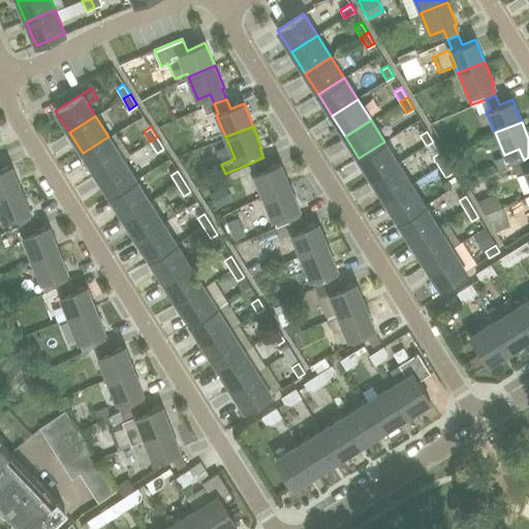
[(433,141),(427,129),(419,134),(426,145),(433,141)]
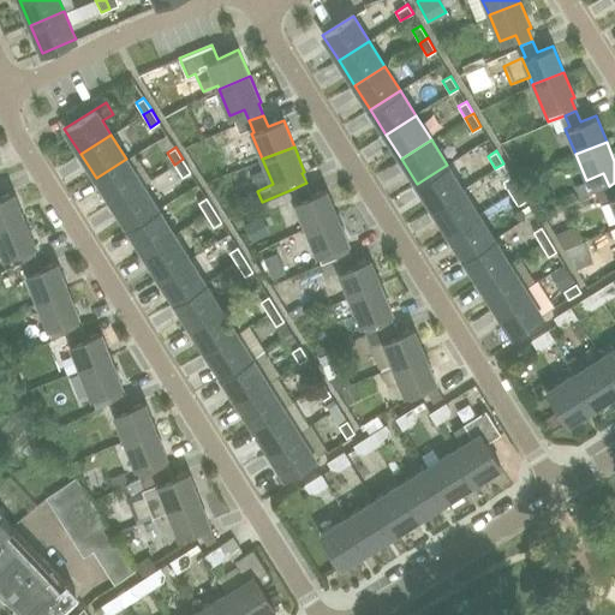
[(142,184),(126,159),(96,178),(112,203),(142,184)]
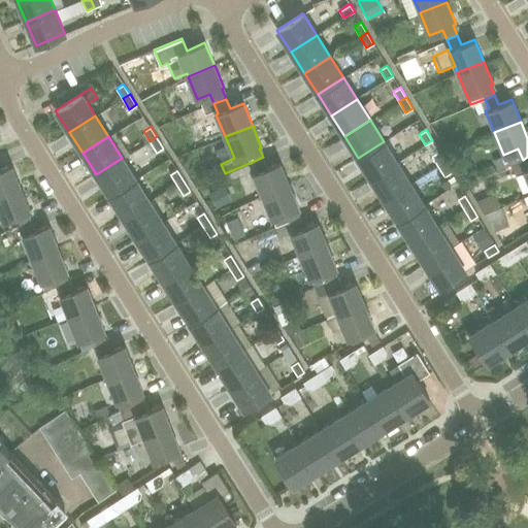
[(164,147),(157,136),(150,141),(157,152),(164,147)]
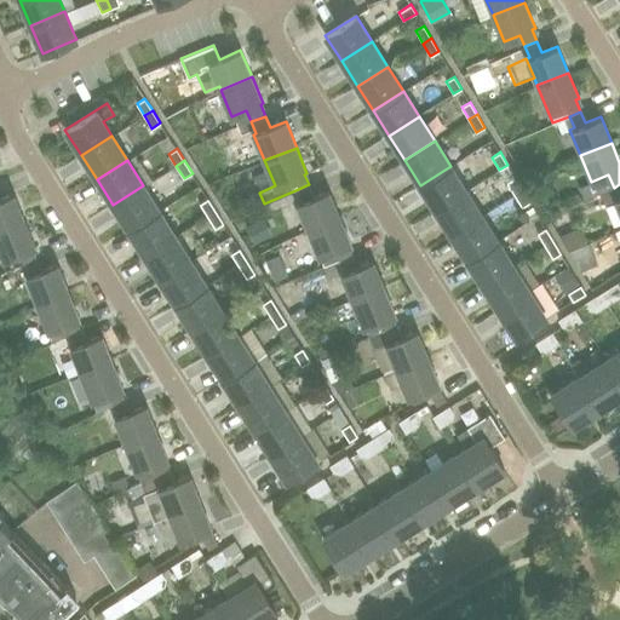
[(435,211),(466,191),(451,166),(420,185),(435,211)]
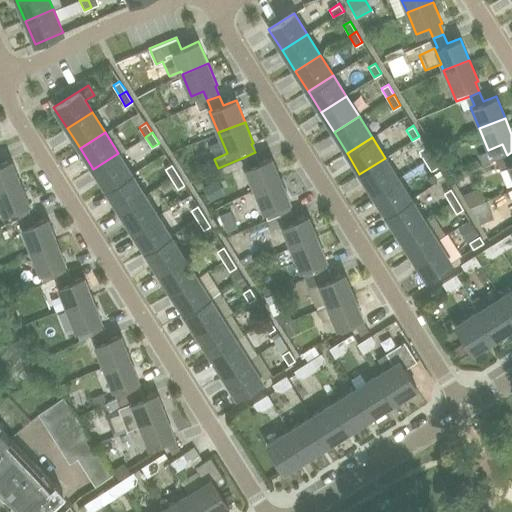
[(432,156),(425,146),(418,150),(425,161),(432,156)]
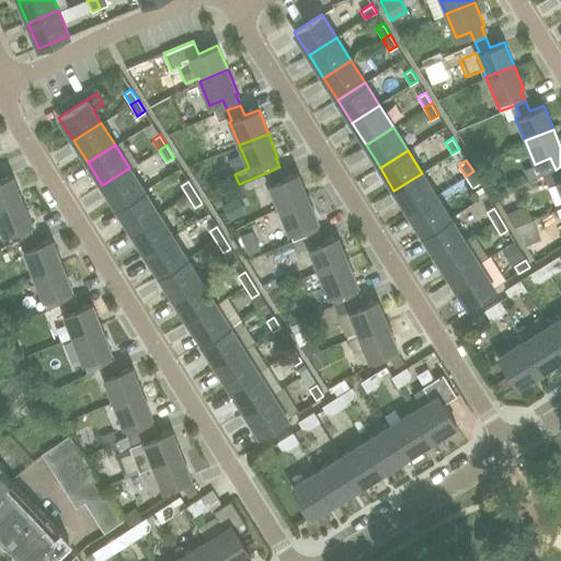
[(308,196),(298,173),(284,179),(279,167),(267,172),(272,184),(270,185),(279,208),(308,196)]
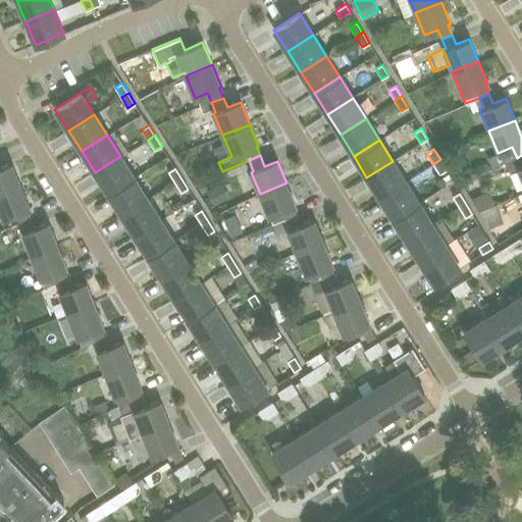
[(521,155),(517,158),(500,165),(504,175),(518,169),(521,178),(521,155)]
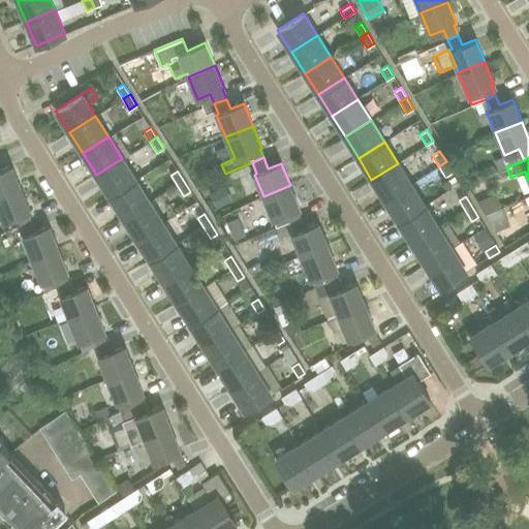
[(135,180),(122,158),(96,175),(110,196),(135,180)]
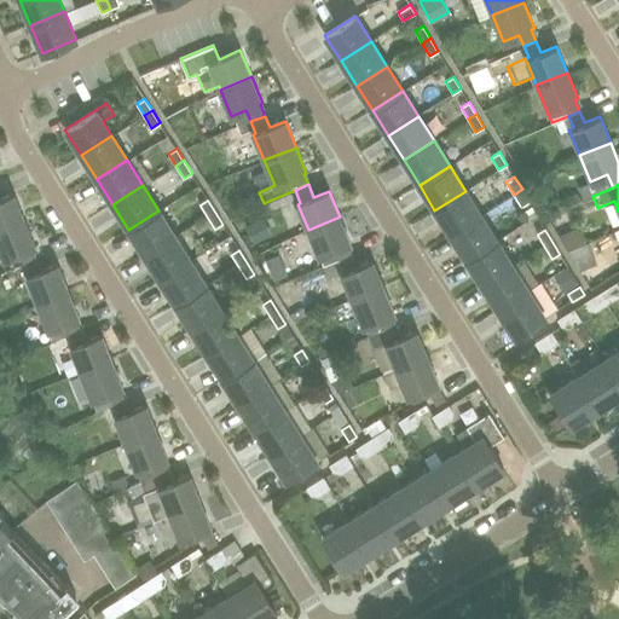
[(521,207),(530,202),(522,189),(514,195),(521,207)]
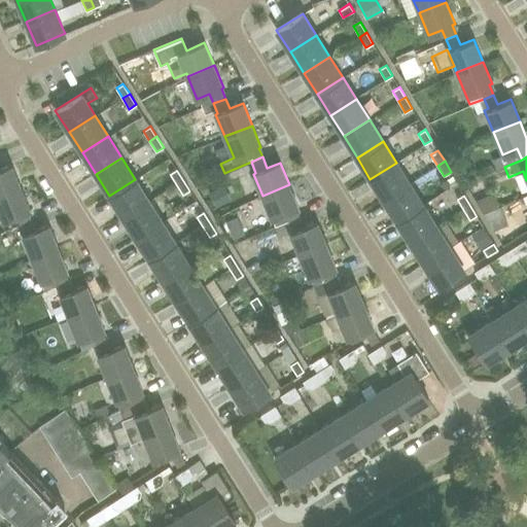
[(410,183),(396,163),(370,179),(383,200),(410,183)]
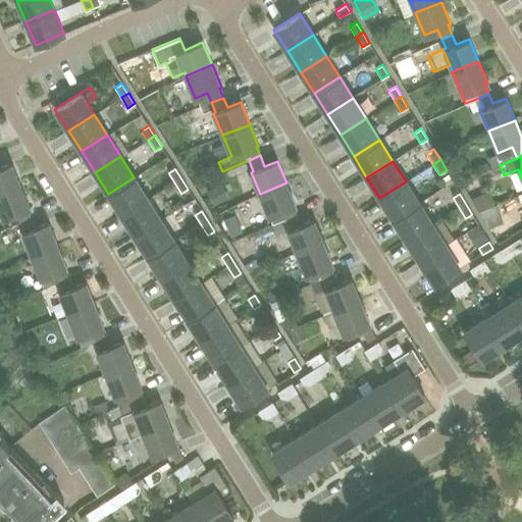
[(0,194),(21,186),(12,163),(0,167),(0,194)]
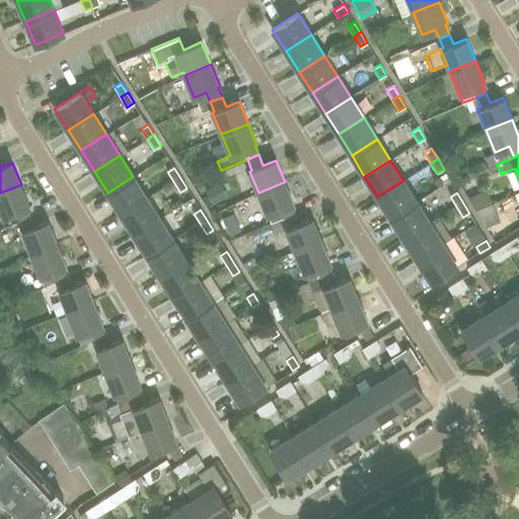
[(180,176),(174,165),(167,170),(173,180),(180,176)]
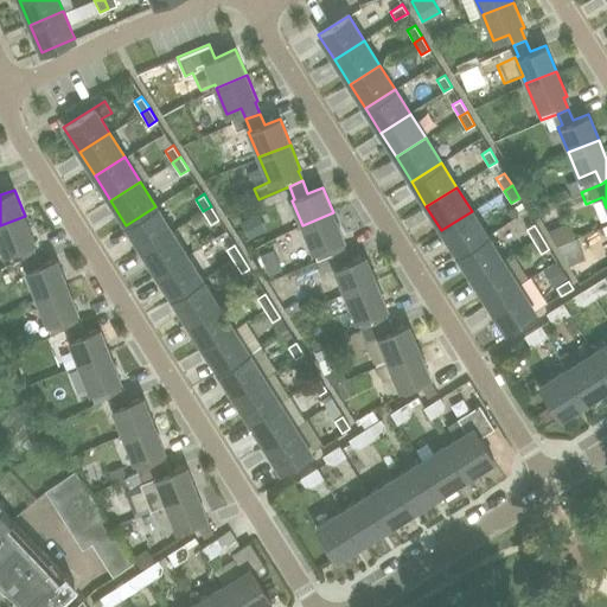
[(171,230),(155,206),(126,225),(141,249),(171,230)]
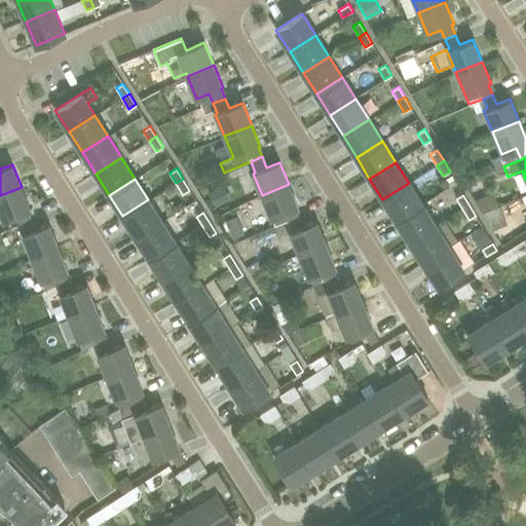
[(189,189),(183,179),(176,183),(183,193),(189,189)]
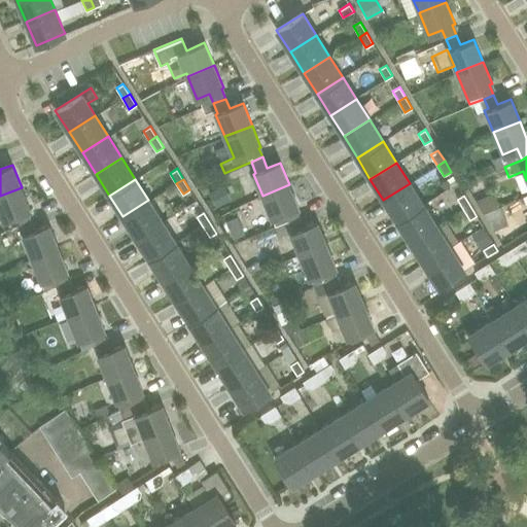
[(423,205),(410,183),(383,200),(396,221),(423,205)]
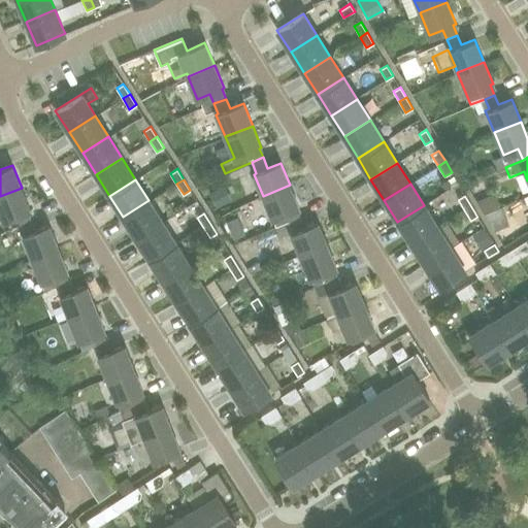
[(299,207),(290,185),(263,196),(275,227),(288,221),(289,224),(301,219),(297,208),(299,207)]
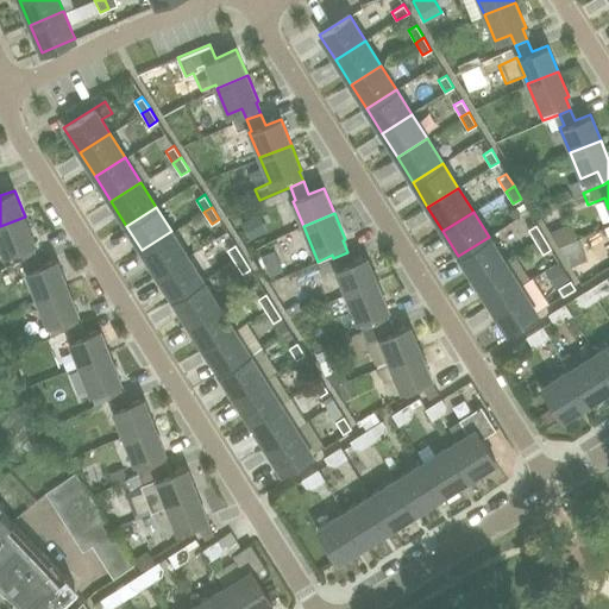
[(255,215),(242,223),(250,238),(263,232),(255,215)]
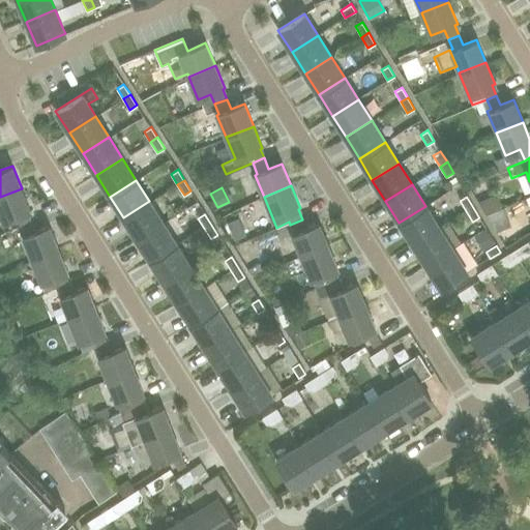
[(30,211),(22,188),(0,197),(0,213),(4,226),(0,227),(0,234),(21,226),(32,222),(29,212),(30,211)]
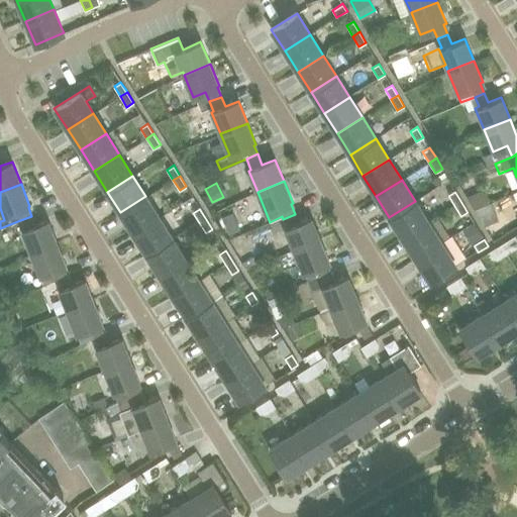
[(461,200),(455,190),(448,194),(454,205),(461,200)]
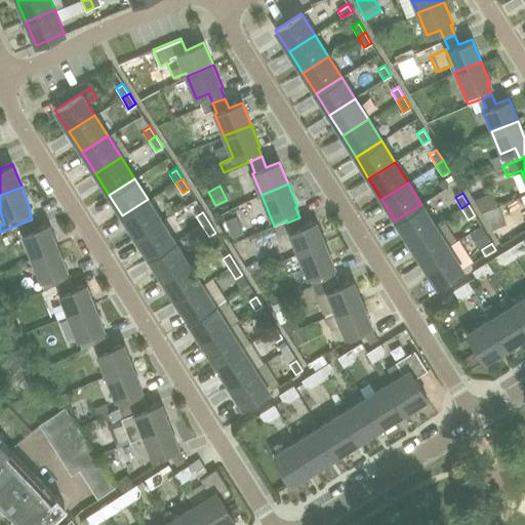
[(161,220),(148,199),(122,215),(135,237),(161,220)]
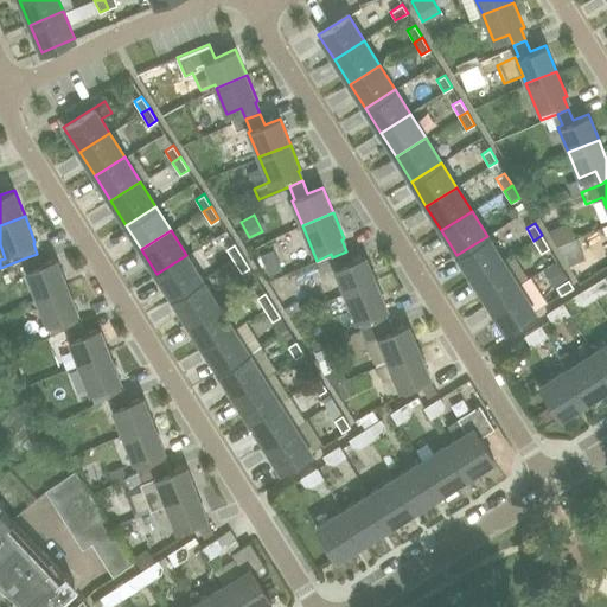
[(572,242),(581,268),(606,257),(606,238),(604,230),(572,242)]
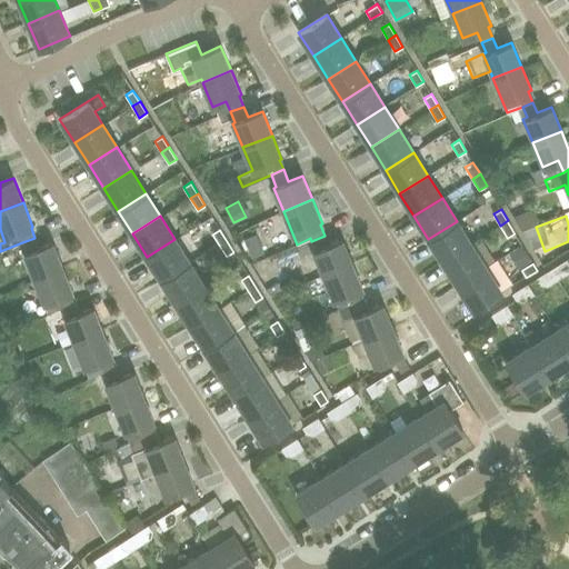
[(507,237),(515,232),(508,220),(500,226),(507,237)]
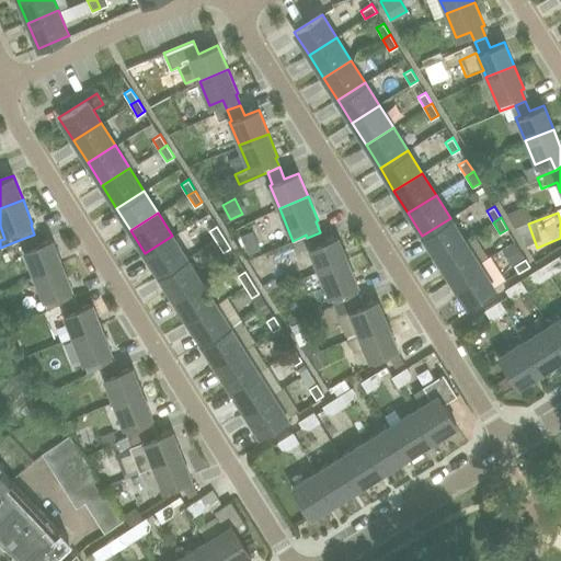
[(465,241),(450,218),(422,236),(436,258),(465,241)]
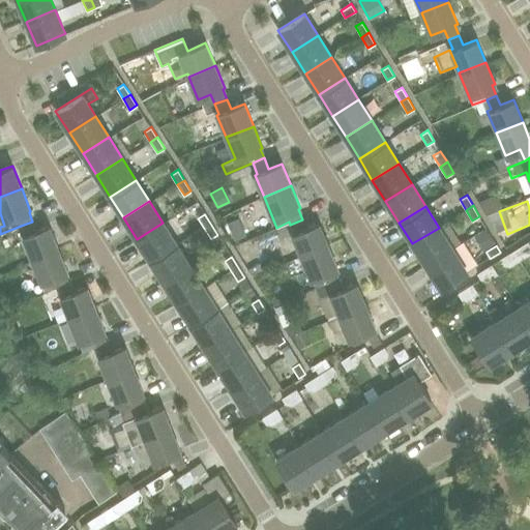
[(211,223),(205,212),(198,216),(204,227),(211,223)]
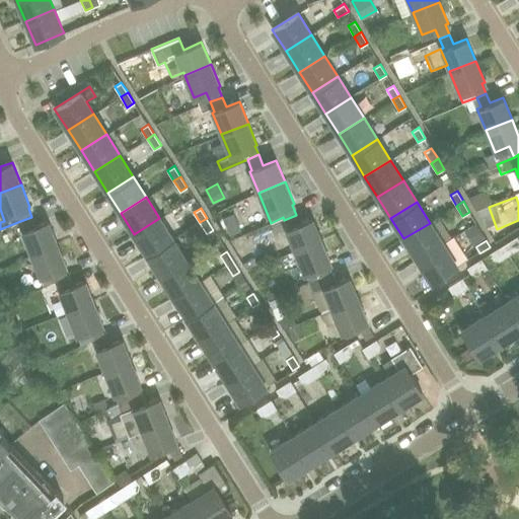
[(322,241),(313,219),(300,225),(296,215),(284,220),(288,230),(287,230),(296,252),(322,241)]
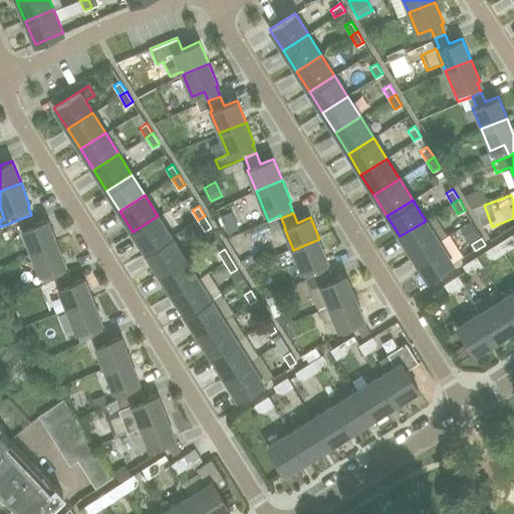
[(57,241),(48,219),(35,224),(31,215),(20,219),(24,228),(22,229),(31,251),(57,241)]
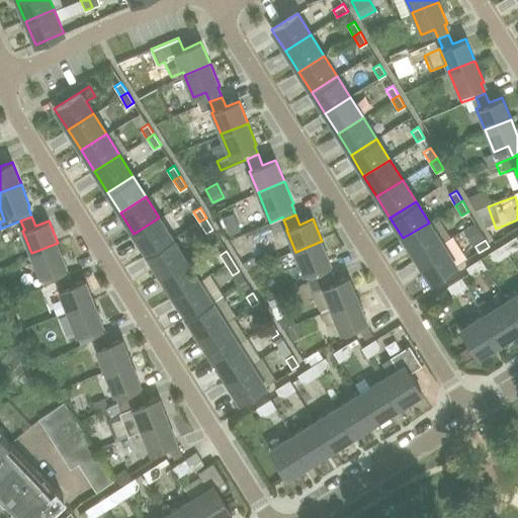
[(172,238),(159,218),(134,234),(147,254),(172,238)]
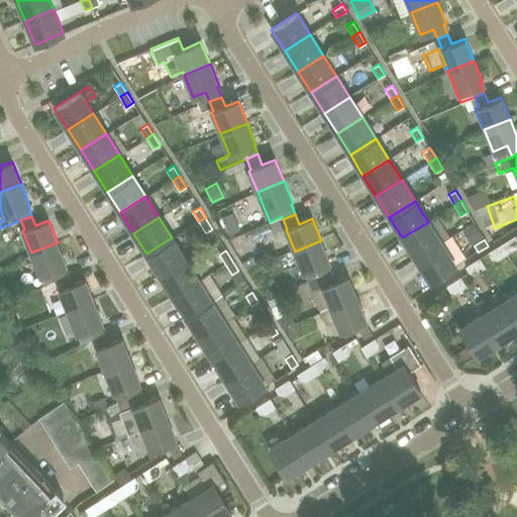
[(212,227),(206,217),(199,221),(206,232),(212,227)]
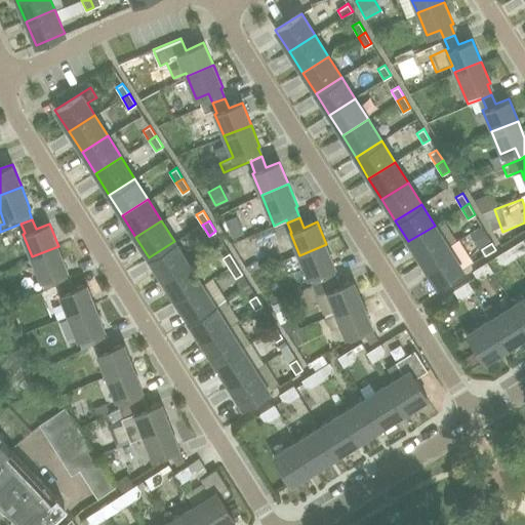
[(421,263),(448,246),(435,226),(408,241),(421,263)]
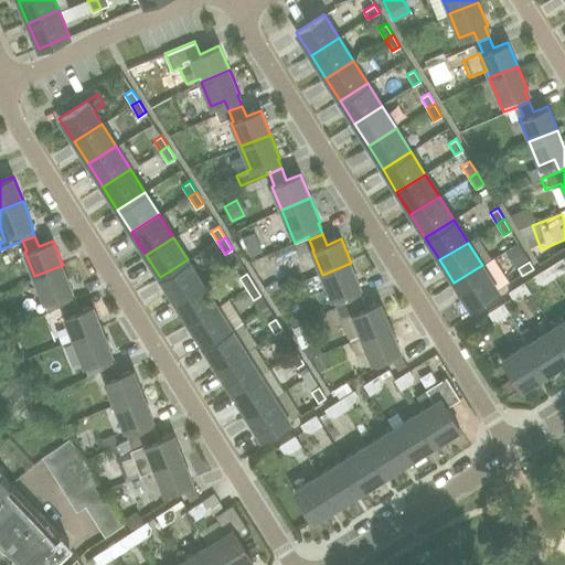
[(520,245),(508,253),(516,267),(518,267),(529,259),(520,245)]
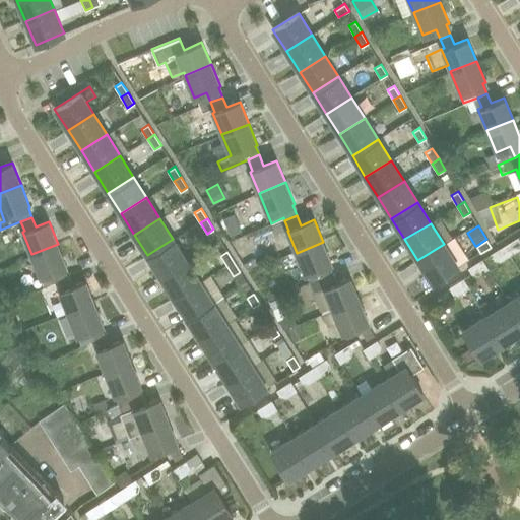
[(519,241),(517,237),(504,246),(510,255),(519,249),(519,247),(519,241)]
